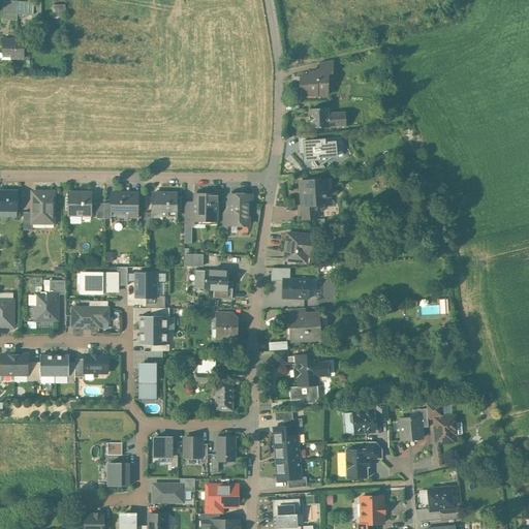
[(17,2),(17,1),(4,1),(4,21),(18,21),(18,14),(17,14),(17,2)]
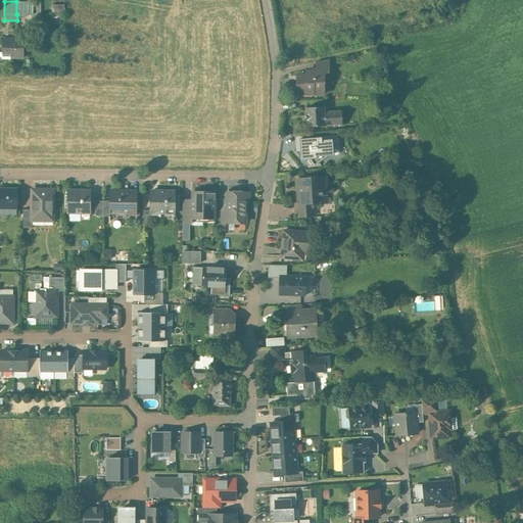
[(16,2),(16,14),(17,14),(41,14),(41,2),(16,2)]
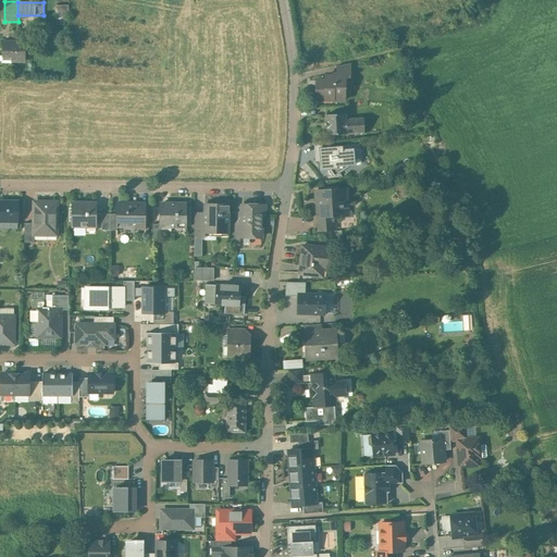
[(69,5),(56,5),(56,15),(69,16),(69,5)]
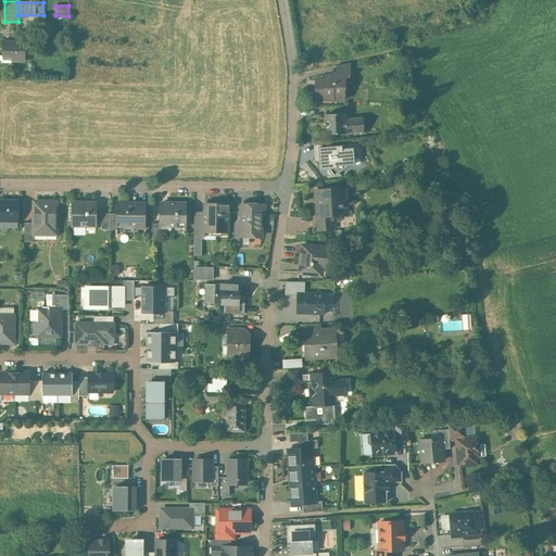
[(25,42),(3,42),(2,57),(0,57),(0,61),(2,63),(12,63),(12,61),(25,61),(25,42)]
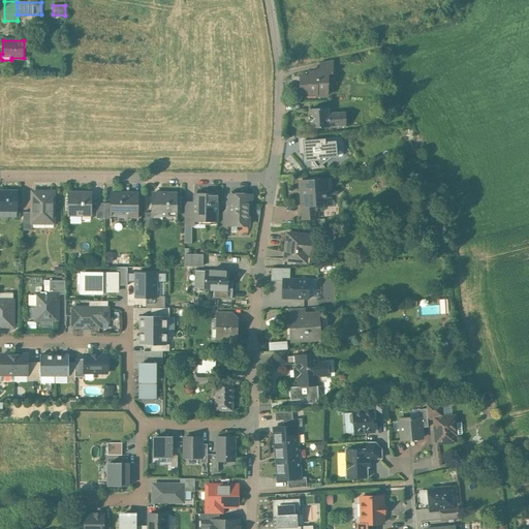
[(334,60),(320,63),(320,70),(324,70),(324,74),(334,74),(334,60)]
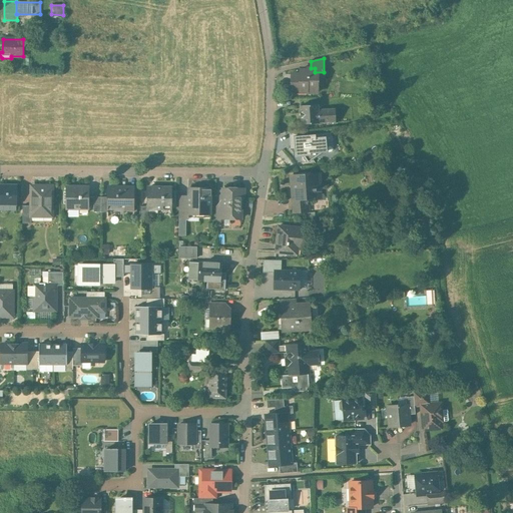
[(307,70),(300,70),(300,74),(293,74),(292,88),(300,88),(300,90),(307,91),(307,93),(318,93),(318,77),(315,77),(315,72),(315,68),(311,68),(307,68),(307,70)]
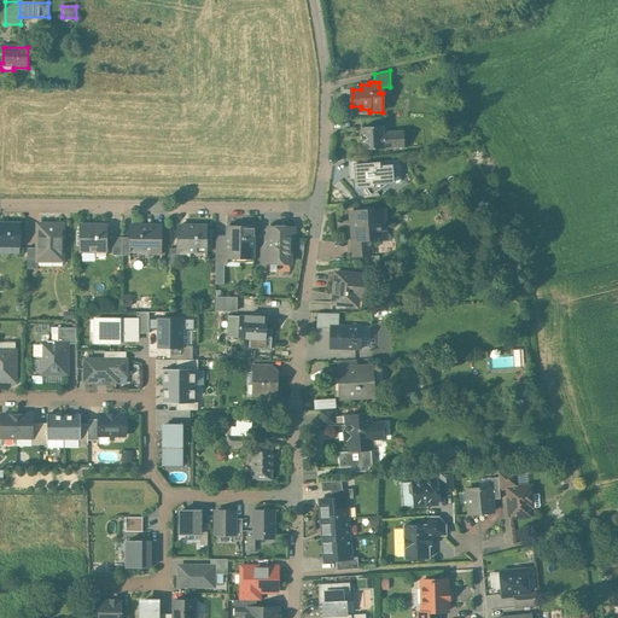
[(384,127),(362,128),(363,150),(385,149),(385,147),(404,146),(403,132),(384,133),(384,127)]
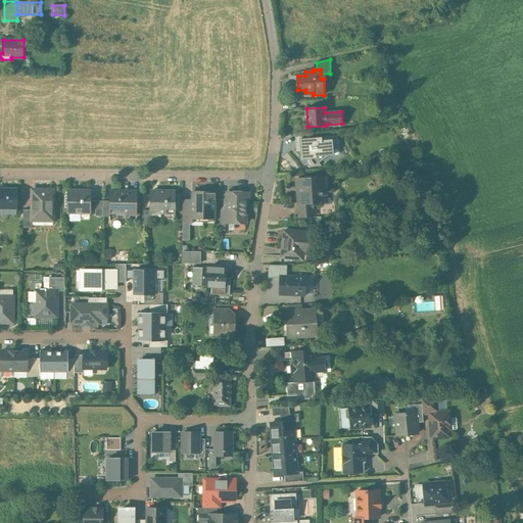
[(321,137),(296,140),(297,151),(300,150),(301,159),(310,158),(315,165),(329,154),(333,154),(333,149),(335,146),(334,139),(322,140),(321,137)]
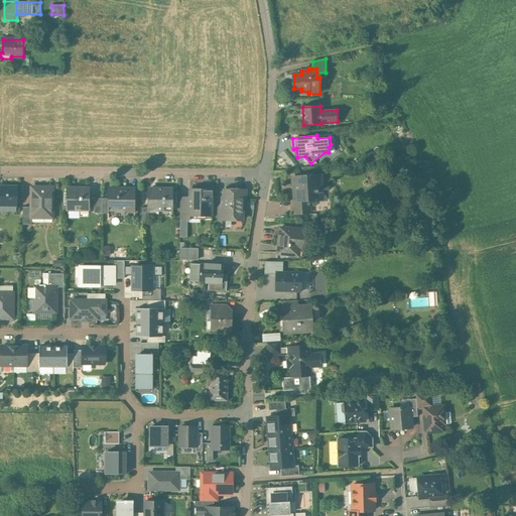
[(314,175),(293,177),(293,184),(297,184),(298,200),(294,200),(295,214),(310,213),(309,200),(316,200),(316,191),(318,191),(318,190),(323,190),(323,181),(315,181),(314,175)]
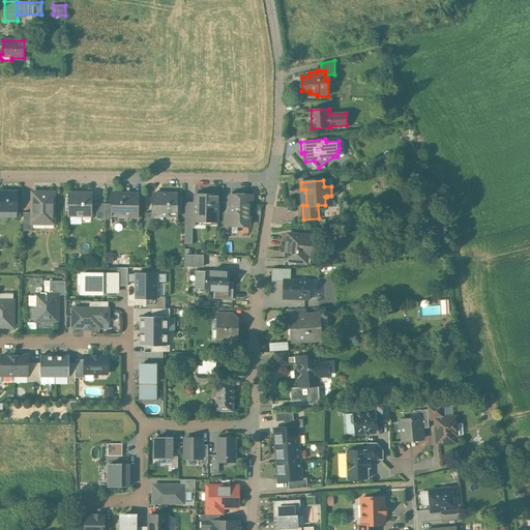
[(18,193),(0,192),(0,210),(17,211),(18,193)]
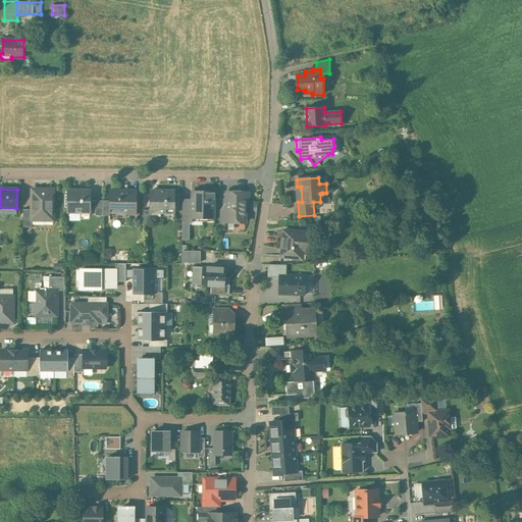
[(53,190),(32,190),(32,209),(32,220),(45,220),(45,219),(53,220),(53,211),(53,190)]
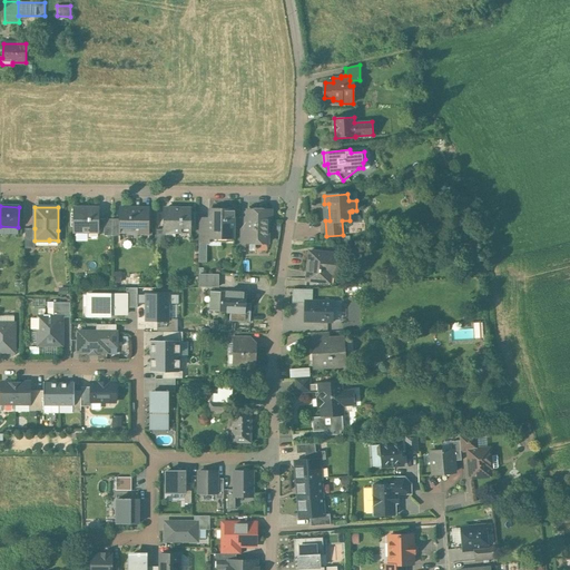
[(97,209),(80,209),(80,207),(74,207),(72,232),(88,233),(89,229),(97,229),(97,233),(98,233),(99,208),(97,208),(97,209)]
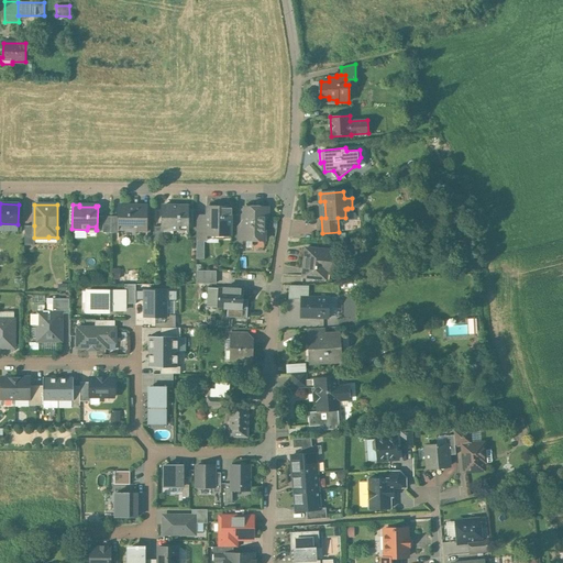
[(146,208),(134,208),(134,206),(119,206),(119,217),(119,230),(146,230),(147,206),(146,206),(146,208)]
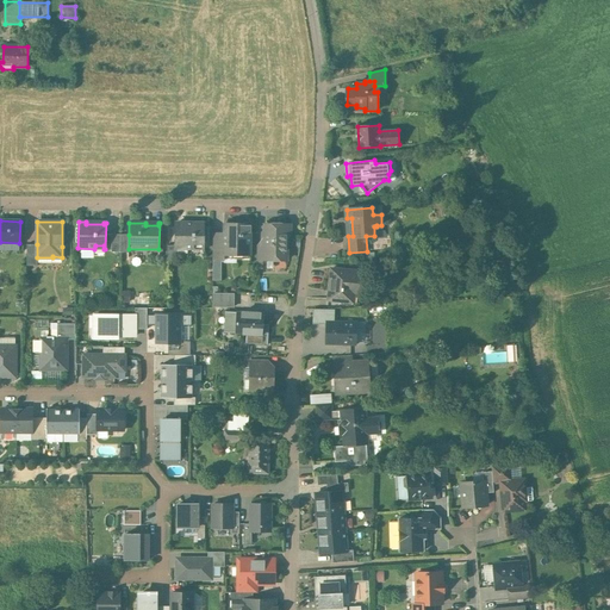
[(204,224),(175,223),(175,246),(175,248),(192,248),(192,250),(204,250),(204,224)]
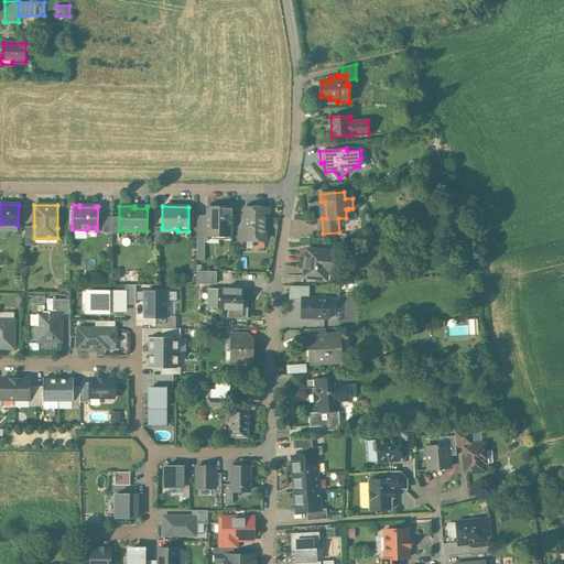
[(231,207),(207,207),(207,226),(207,235),(231,235),(231,207)]
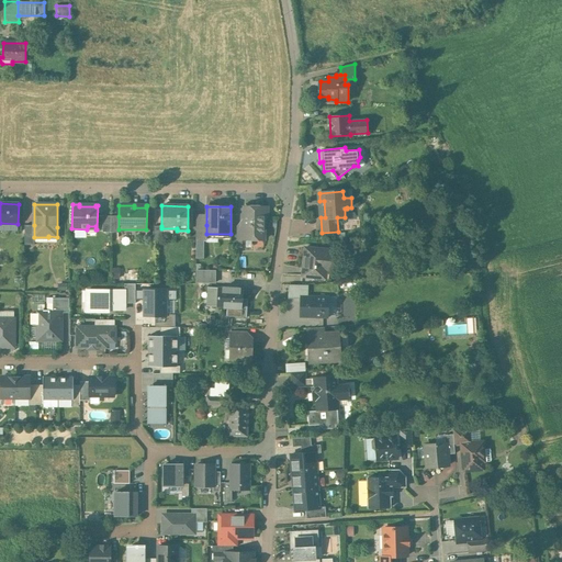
[(267,206),(245,206),(244,229),(244,239),(245,239),(263,239),(265,216),(267,216),(267,206)]
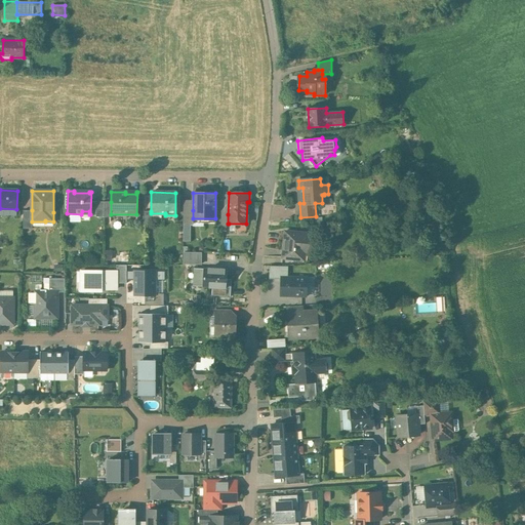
[(104,202),(95,202),(95,217),(104,217),(104,202)]
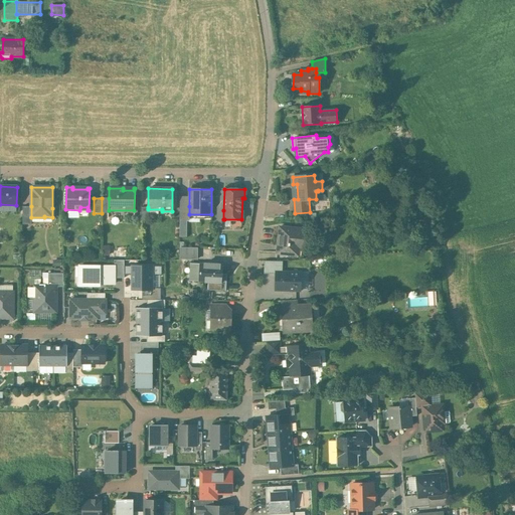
[(31,206),(22,206),(22,224),(31,224),(31,217),(31,206)]
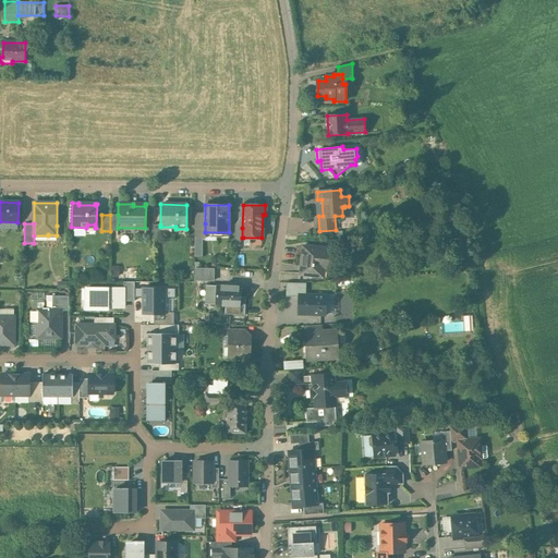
[(322,247),(303,246),(301,275),(316,276),(317,267),(330,268),(331,251),(320,250),(322,247)]
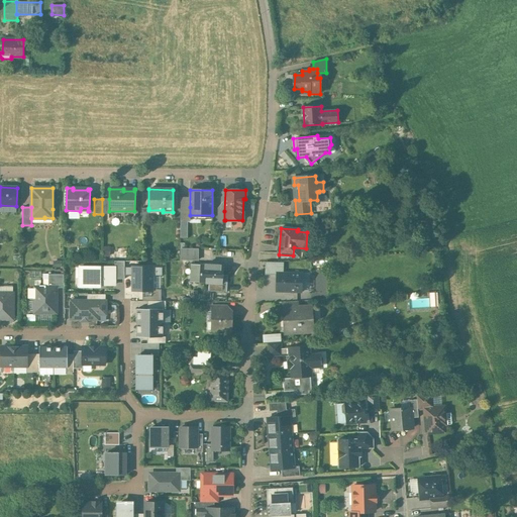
[(200,259),(200,246),(180,246),(181,260),(200,259)]
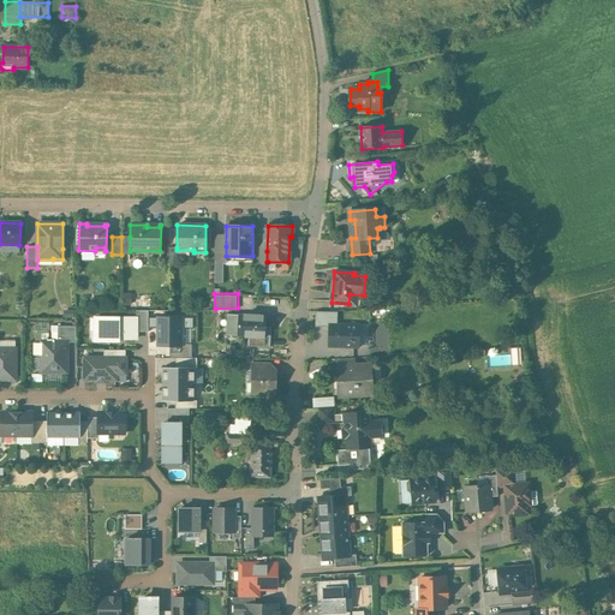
[(267,316),(240,315),(239,335),(266,336),(267,316)]
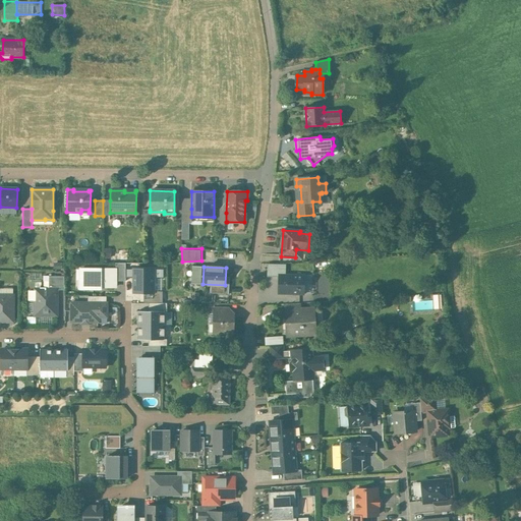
[(116,270),(80,269),(80,281),(84,281),(84,289),(101,289),(101,287),(115,287),(116,270)]
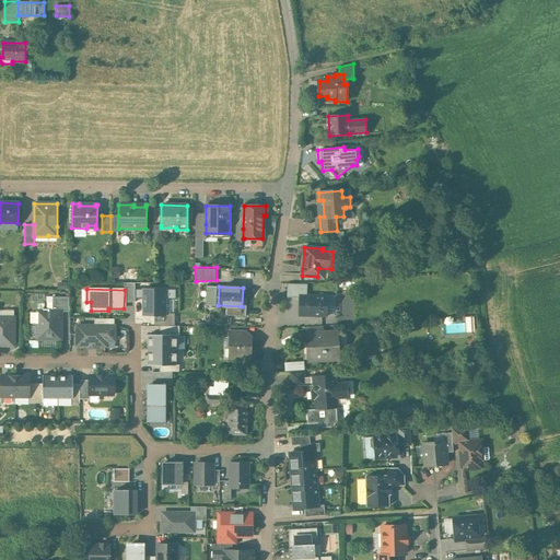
[(136,289),(135,298),(143,299),(143,314),(165,314),(165,299),(175,299),(175,289),(136,289)]
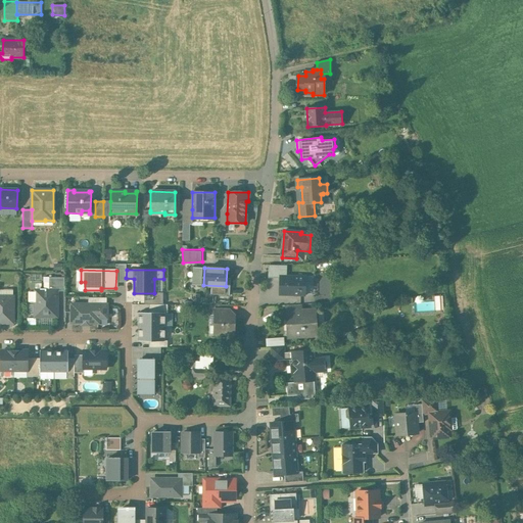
[(305,276),(281,275),(280,295),(304,295),(305,276)]
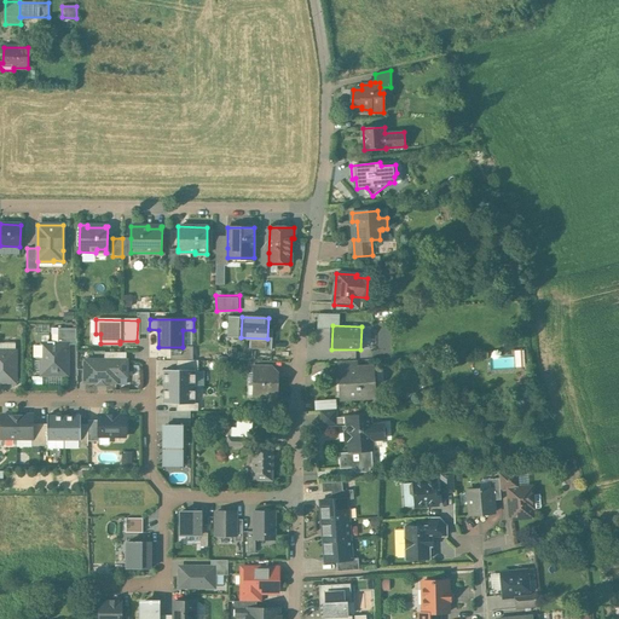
[(76,329),(58,328),(58,343),(67,343),(67,345),(77,345),(76,329)]
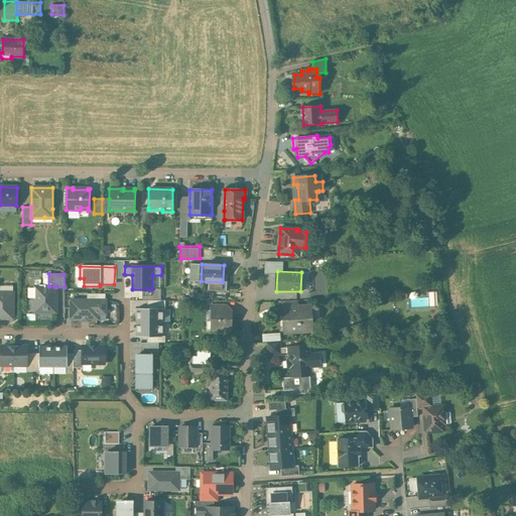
[(48,286),(35,286),(35,288),(29,288),(29,298),(35,298),(35,299),(35,311),(55,312),(55,287),(55,286),(48,286)]
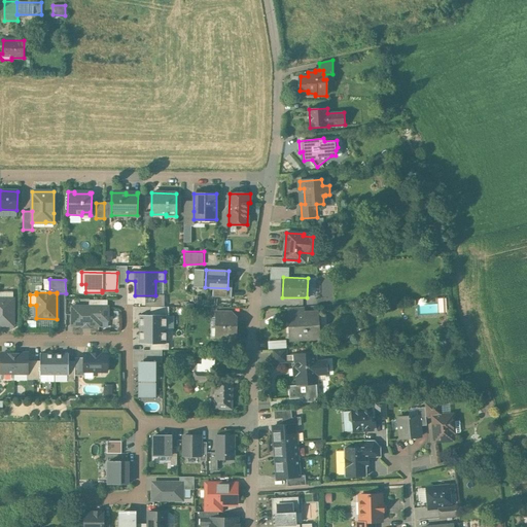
[(90,302),(70,303),(71,326),(103,325),(102,320),(110,319),(109,296),(90,297),(90,302)]
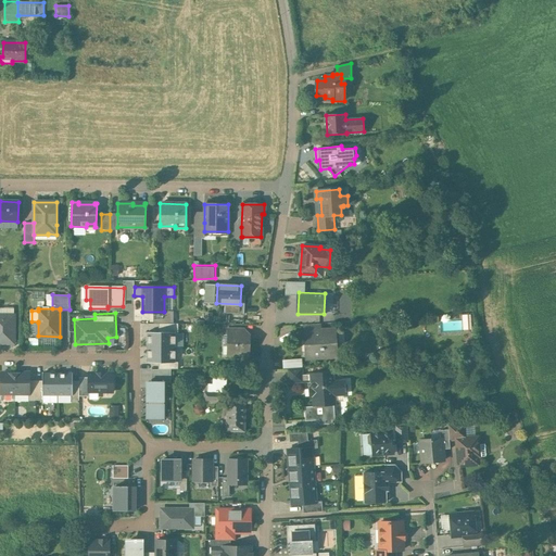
[(0,315),(0,342),(0,343),(3,340),(13,340),(14,316),(0,315)]
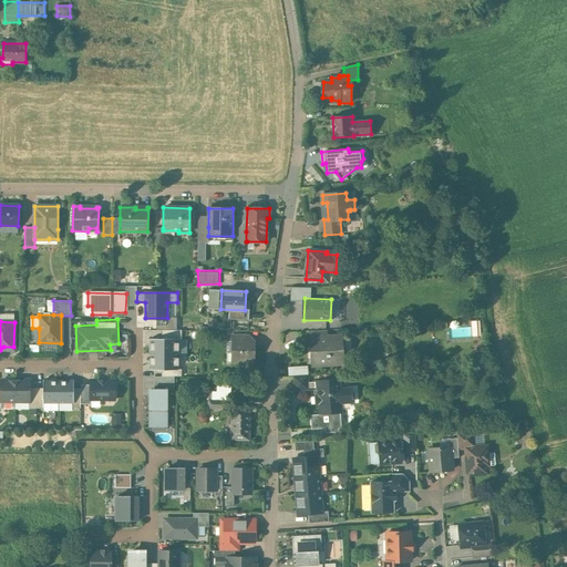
[(182,330),(162,330),(162,339),(178,339),(182,339),(182,330)]
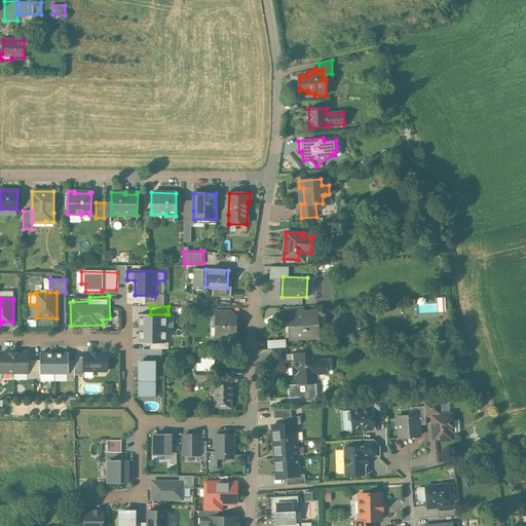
[(291,315),(290,315),(291,324),(289,324),(290,338),(318,336),(317,312),(303,313),(303,314),(291,315)]
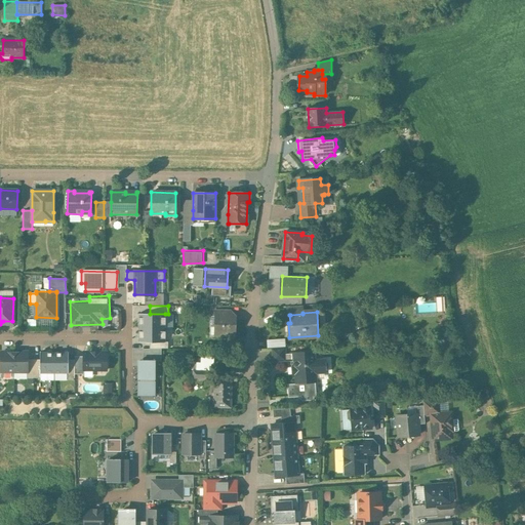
[(150,314),(138,314),(138,317),(138,324),(138,328),(165,328),(165,314),(150,314)]
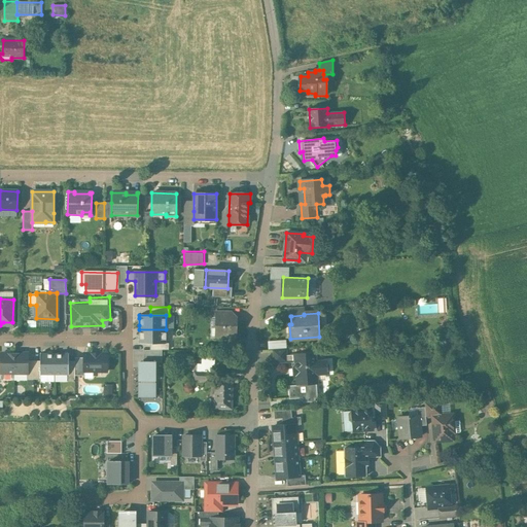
[(232,317),(217,317),(216,328),(219,328),(219,337),(237,338),(237,322),(233,317),(232,317)]
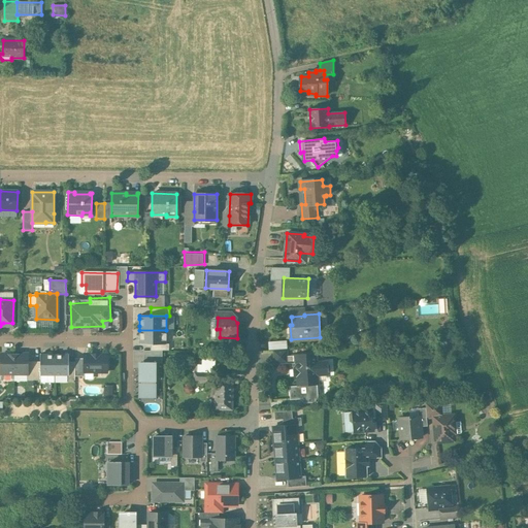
[(450,320),(439,321),(442,337),(453,335),(450,320)]
